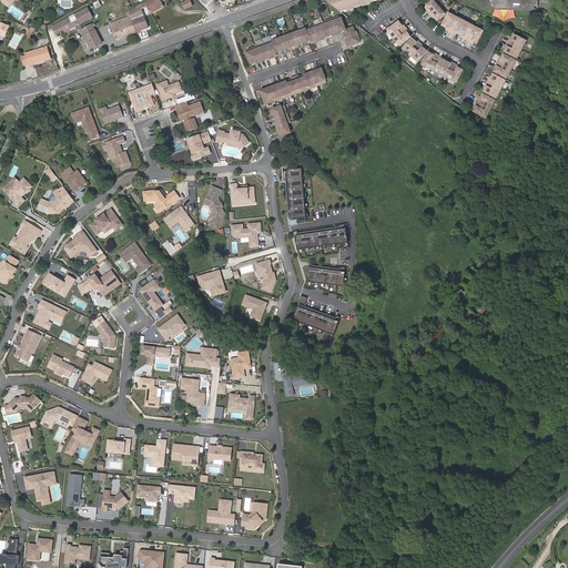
[(146,6),(151,13),(163,7),(161,1),(160,0),(150,0),(145,3),(146,6)]
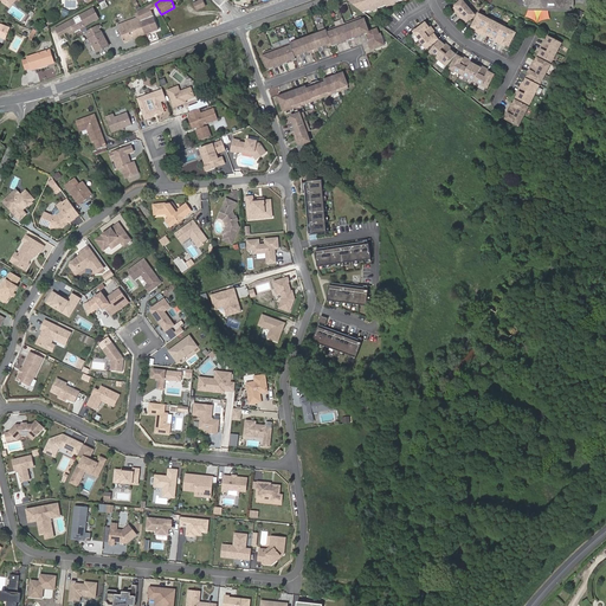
[(201,0),(194,4),(198,11),(205,7),(201,0)]
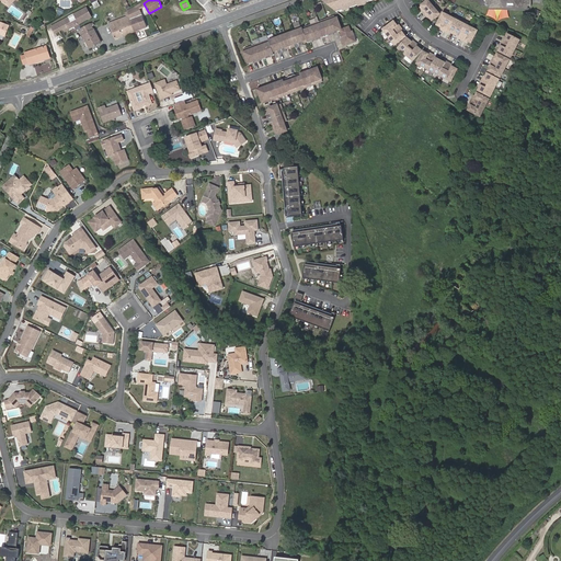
[(441,14),(428,0),(421,8),(432,22),(441,14)]
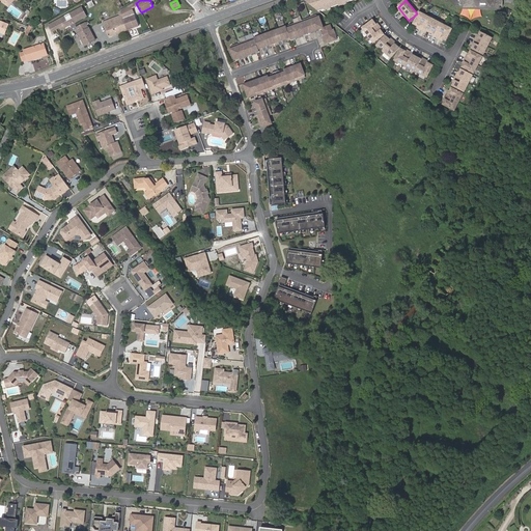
[(504,5),(503,0),(460,0),(462,5),(467,5),(476,5),(478,4),(484,7),(488,8),(494,5),(500,5),(504,5)]
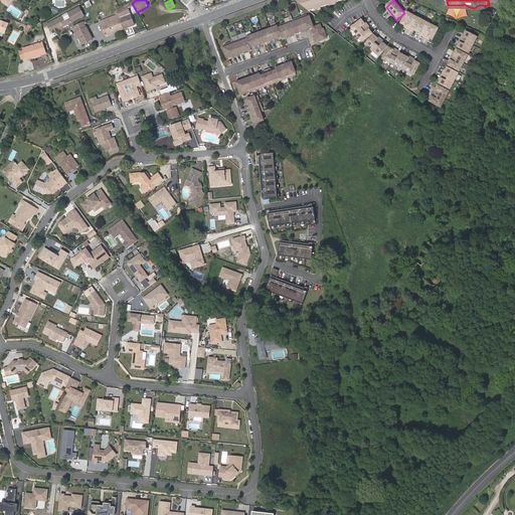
[(133,5),(132,3),(117,11),(120,18),(119,18),(123,30),(135,25),(129,8),(133,5)]
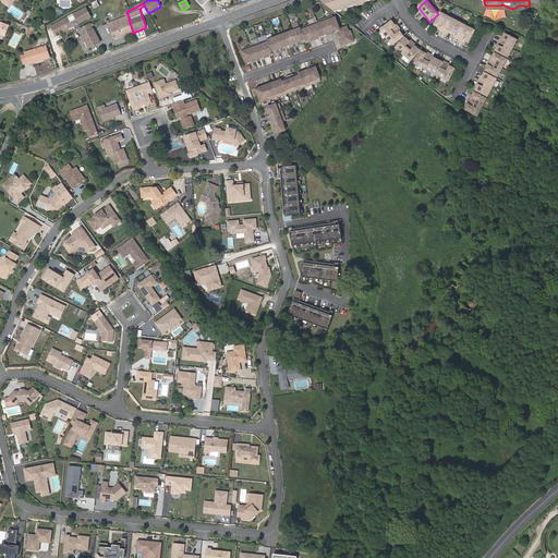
[(85,8),(51,26),(55,33),(63,28),(67,26),(69,28),(91,16),(85,8)]
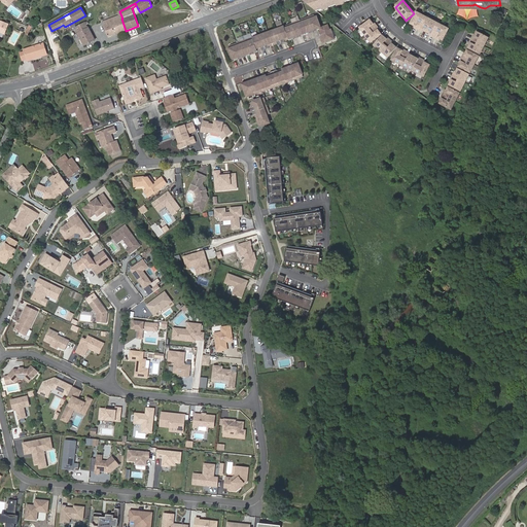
[(123,19),(119,11),(117,12),(118,15),(102,22),(108,37),(126,31),(121,19),(123,19)]
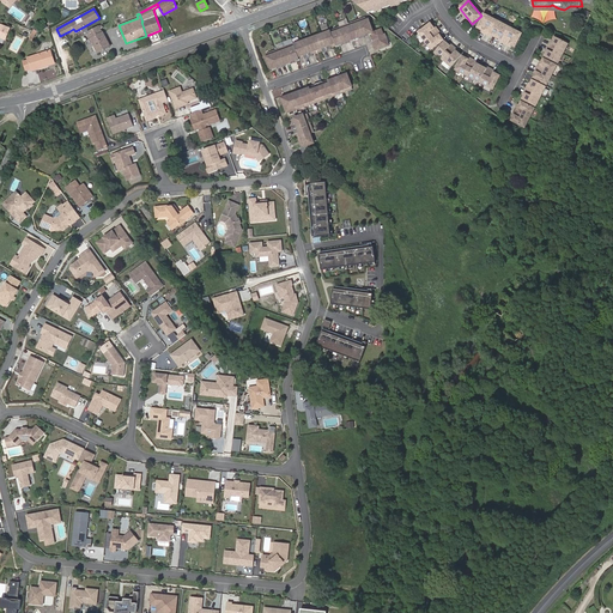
[(522,35),(486,16),(479,28),(481,30),(484,31),(484,32),(491,36),(491,35),(493,36),(501,40),(503,41),(502,42),(510,46),(510,44),(513,46),(516,47),(522,35)]
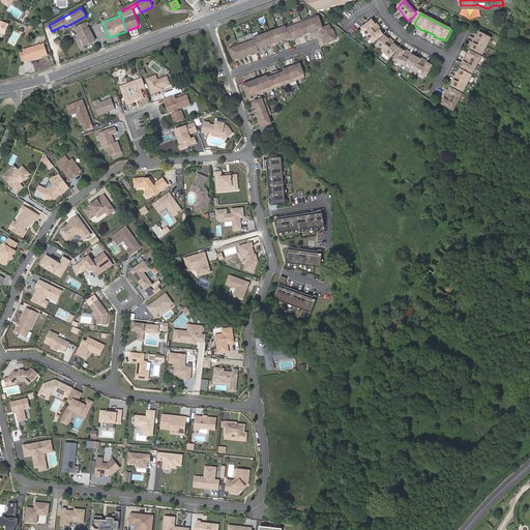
[(318,16),(230,48),(234,60),(238,58),(239,60),(246,57),(245,55),(249,54),(251,56),(254,54),(254,53),(262,50),(263,51),(270,49),(269,47),(277,43),(278,46),(286,42),(286,41),(294,38),(294,39),(302,37),(301,35),(310,32),(311,34),(318,31),(317,29),(321,28),(324,38),(323,39),(324,43),(334,40),(333,37),(334,36),(336,36),(333,29),(332,29),(331,27),(329,25),(323,27),(319,18),(318,16)]
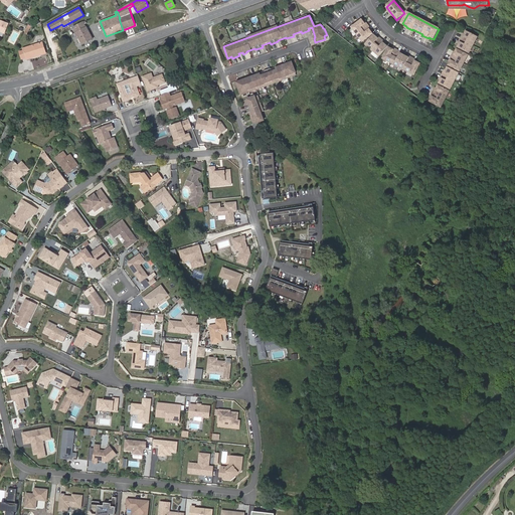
[(0,19),(0,30),(5,33),(9,23),(0,19)]
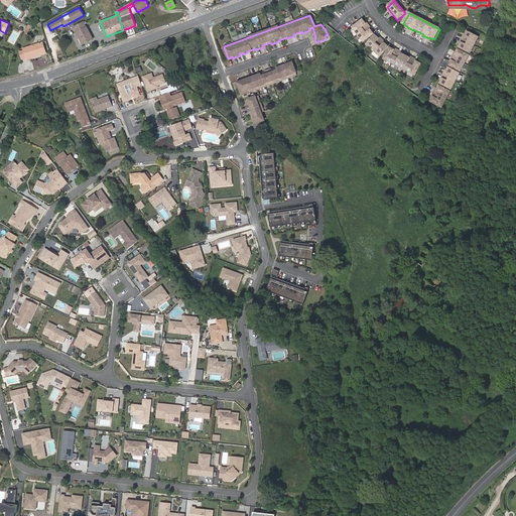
[(363,20),(353,27),(364,41),(374,34),(372,31),(371,29),(367,23),(366,24),(365,22),(363,20)]
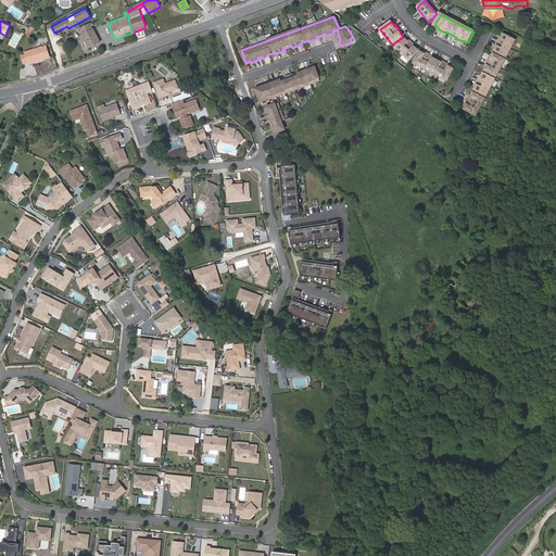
[(91,23),(79,29),(89,49),(99,43),(91,26),(92,26),(91,23)]
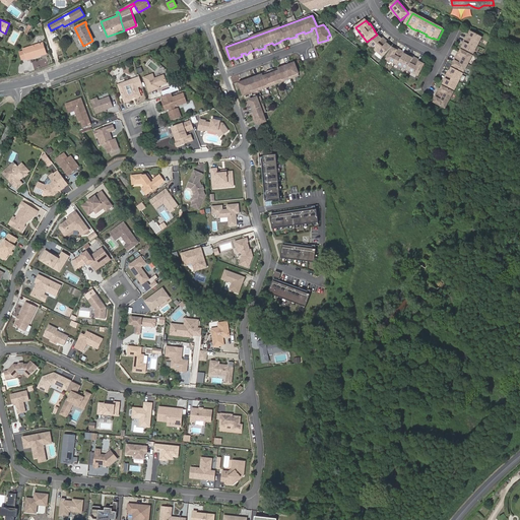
[(464,46),(463,48),(474,54),(482,38),(471,33),(469,36),(468,38),(468,37),(464,44),(465,44),(464,46)]
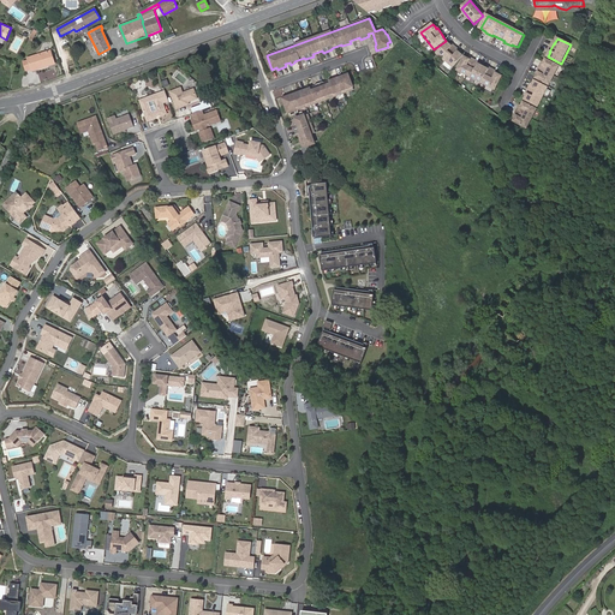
[(447,42),(437,53),(453,67),(464,55),(460,53),(458,52),(459,51),(452,45),(452,46),(449,45),(447,42)]
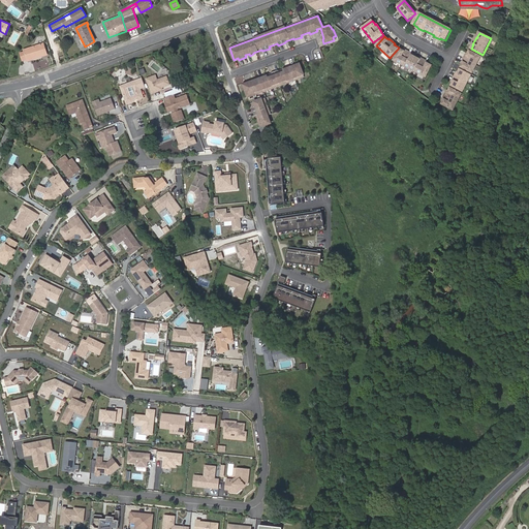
[(43,55),(47,54),(43,43),(24,51),(25,52),(20,53),(23,61),(27,60),(27,61),(43,56),(43,55)]
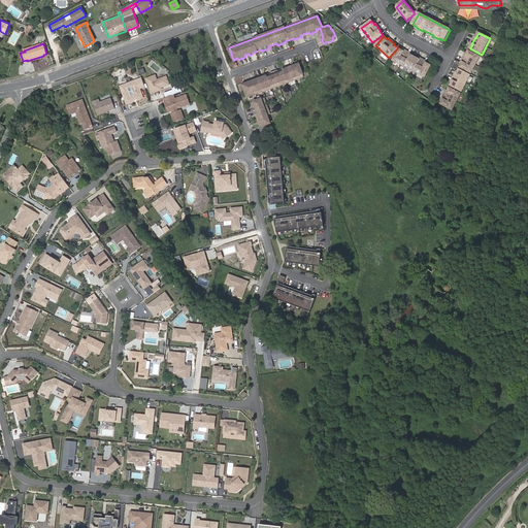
[(399,48),(393,60),(425,77),(431,66),(428,64),(427,63),(421,59),(420,60),(419,59),(413,56),(410,55),(410,54),(404,51),(403,52),(402,51),(399,48)]
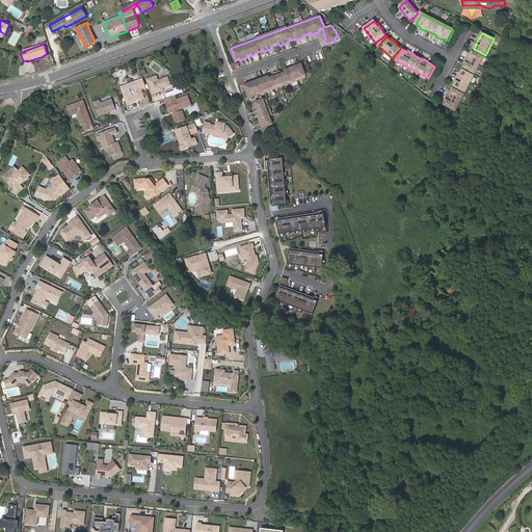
[(466,65),(463,68),(475,74),(484,57),(472,52),(471,55),(470,57),(469,56),(466,62),(467,63),(466,65)]
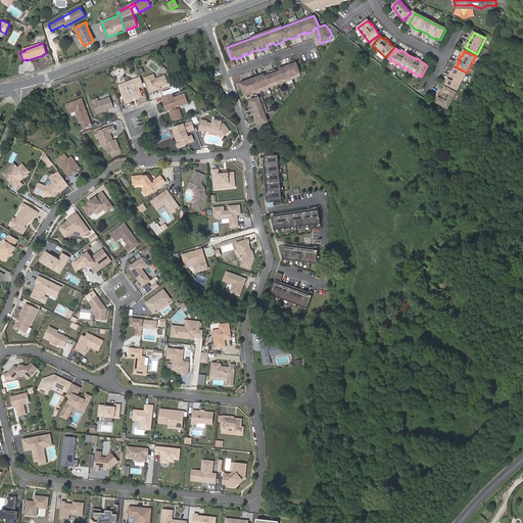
[(244,83),(240,84),(244,96),(300,76),(295,64),(291,65),(290,63),(283,66),(284,68),(276,72),(275,69),(268,73),(268,74),(259,77),(259,76),(255,77),(255,79),(252,80),(251,78),(244,81),(244,83)]
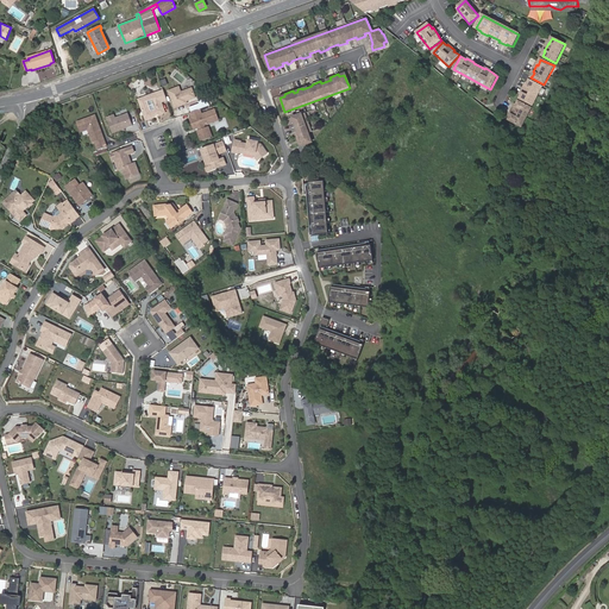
[(521,96),(520,99),(533,106),(542,87),(529,81),(528,85),(527,86),(526,86),(521,93),(522,94),(521,96)]
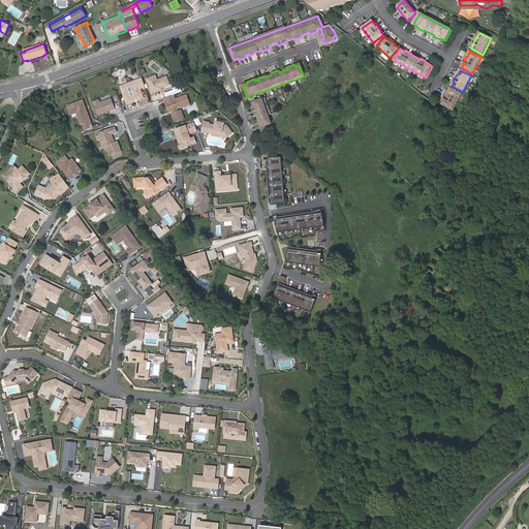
[(155,76),(146,80),(152,94),(160,91),(159,89),(161,89),(169,86),(166,78),(157,81),(155,76)]
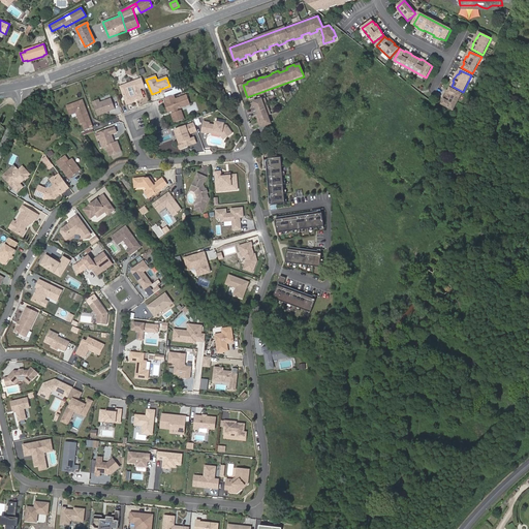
[(121,91),(126,105),(134,102),(134,101),(133,101),(133,100),(137,99),(138,100),(144,98),(139,90),(145,88),(142,79),(127,85),(128,88),(121,91)]
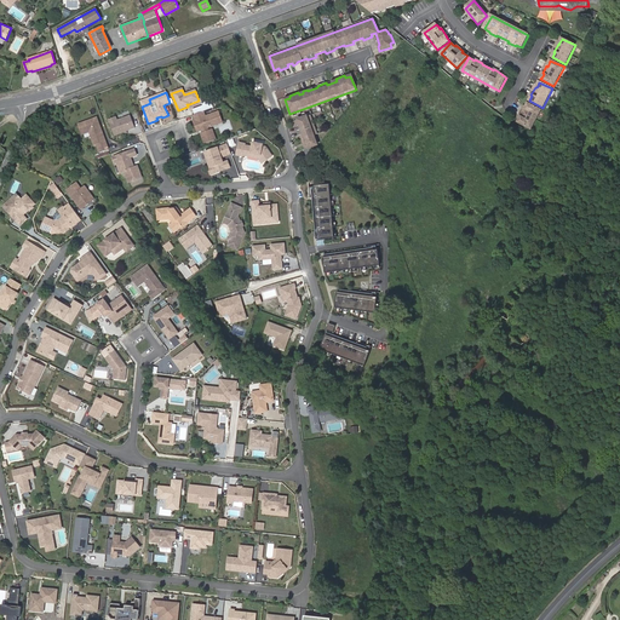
[(520,116),(521,118),(520,119),(518,122),(532,130),(541,110),(528,104),(526,108),(524,109),(523,109),(520,116)]
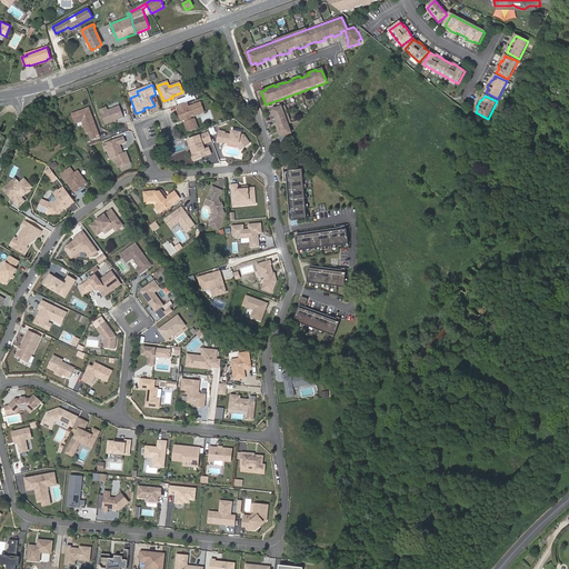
[(187,102),(177,106),(179,111),(178,111),(181,121),(187,119),(188,122),(185,123),(188,131),(198,128),(195,119),(191,120),(190,118),(200,115),(199,109),(202,108),(201,102),(189,107),(187,102)]
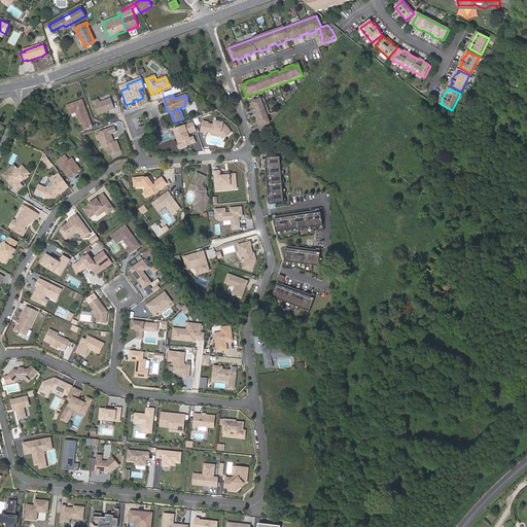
[(262,98),(250,102),(252,107),(250,107),(253,114),(255,114),(259,126),(257,127),(260,133),(264,132),(270,125),(269,123),(266,115),(269,114),(262,98)]
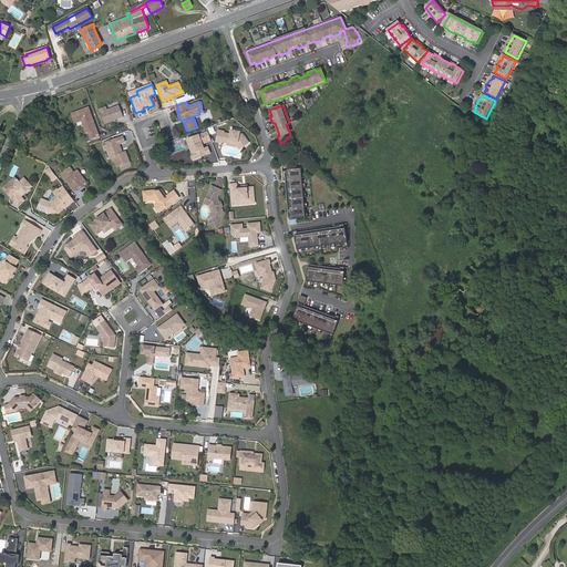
[(99,110),(104,124),(123,117),(119,106),(106,111),(105,107),(99,110)]
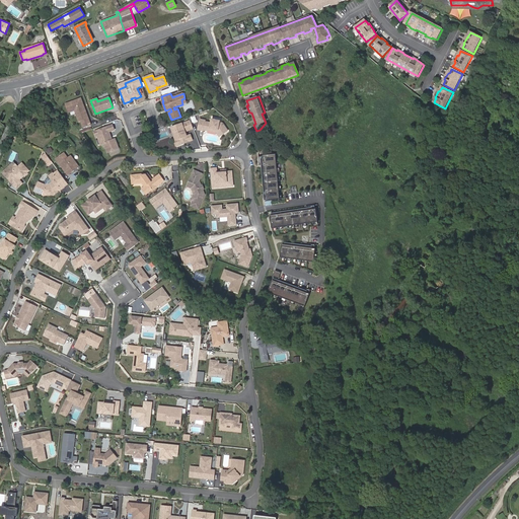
[(68,113),(74,110),(79,123),(80,122),(83,128),(90,126),(80,98),(65,104),(68,113)]
